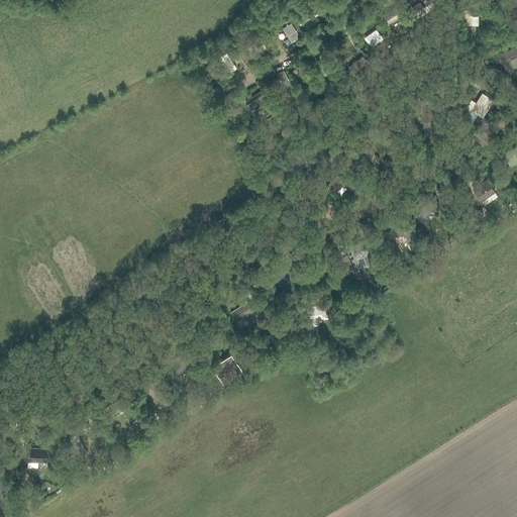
[(432,3),(424,6),(423,2),(412,5),(416,16),(434,10),(432,3)]
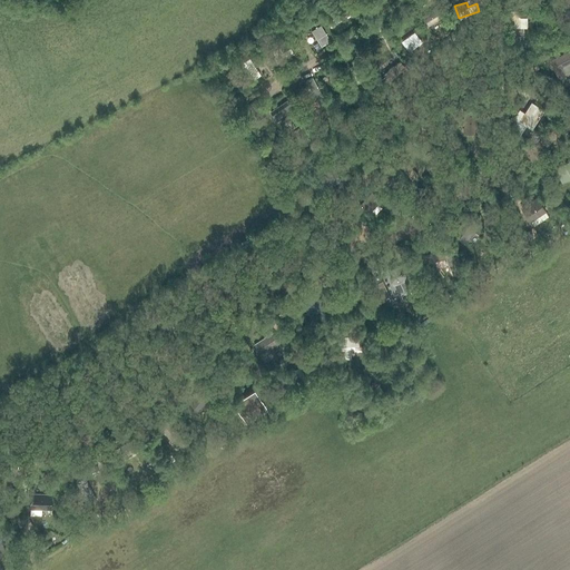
[(424,17),(430,25),(441,16),(435,8),(424,17)]
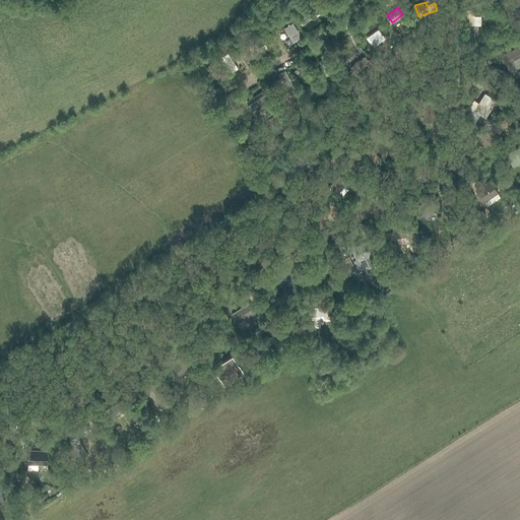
[(318,8),(307,15),(310,19),(321,13),(318,8)]
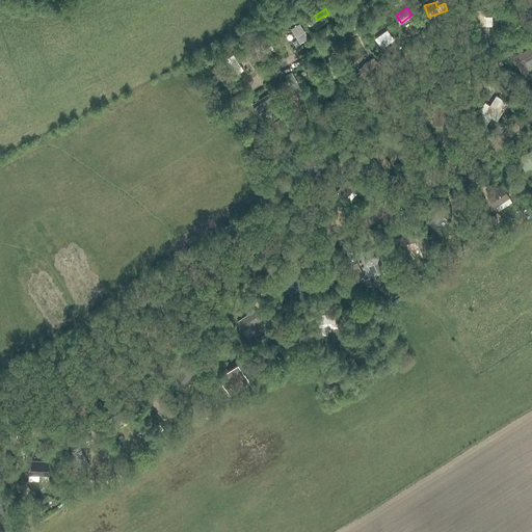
[(493,17),(484,17),(484,10),(477,10),(477,26),(481,26),(481,35),(488,35),(488,26),(493,26),(493,17)]
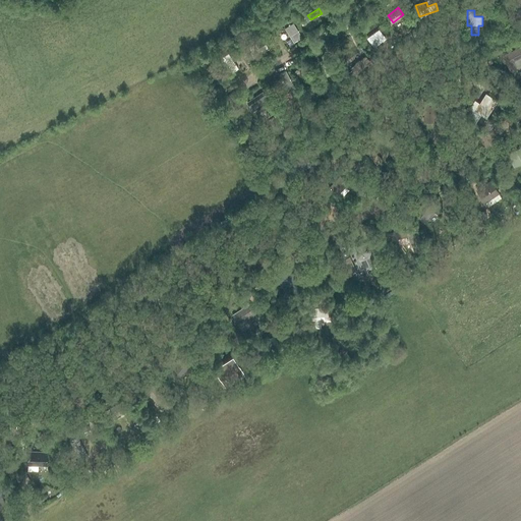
[(294,21),(286,26),(290,35),(299,30),(294,21)]
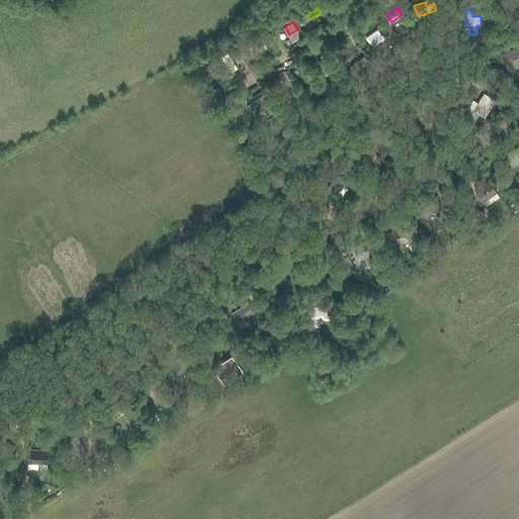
[(385,39),(378,29),(366,38),(375,50),(377,49),(375,46),(385,39)]
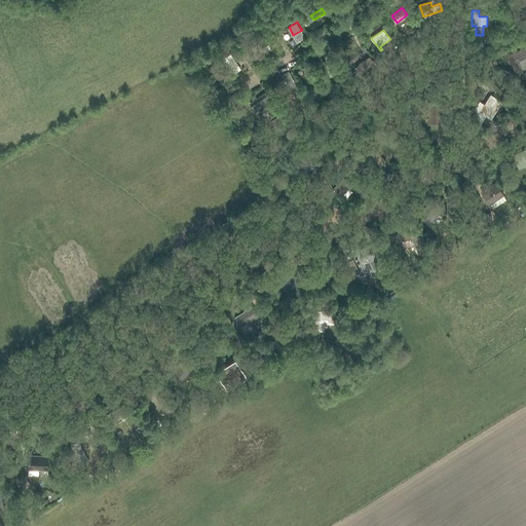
[(257,58),(272,48),(269,44),(255,52),(257,58)]
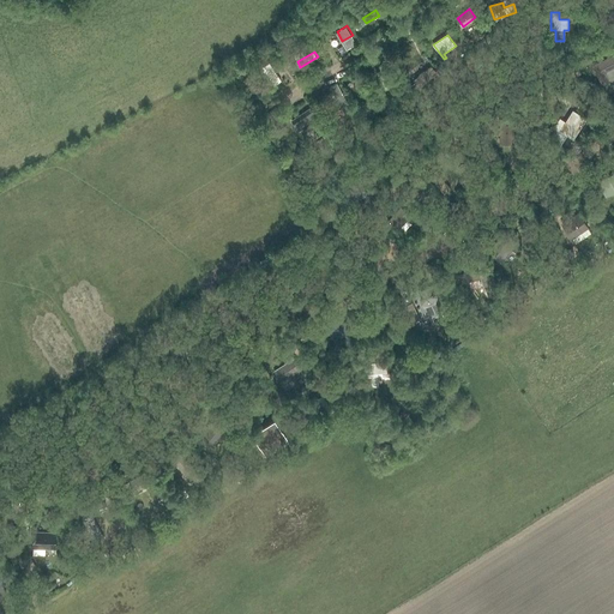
[(613,70),(613,54),(593,65),(601,84),(609,80),(606,73),(613,70)]
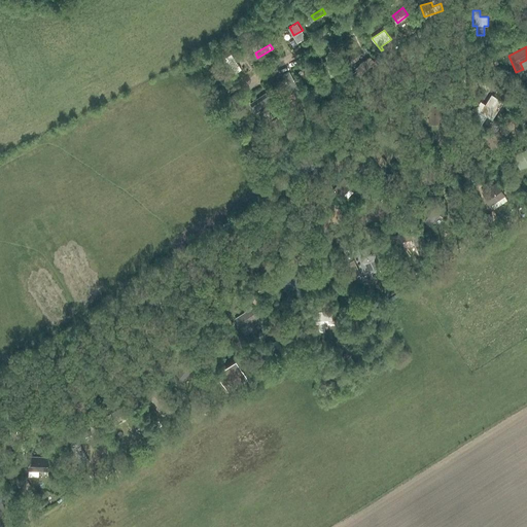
[(291,70),(284,74),(295,95),(303,92),(291,70)]
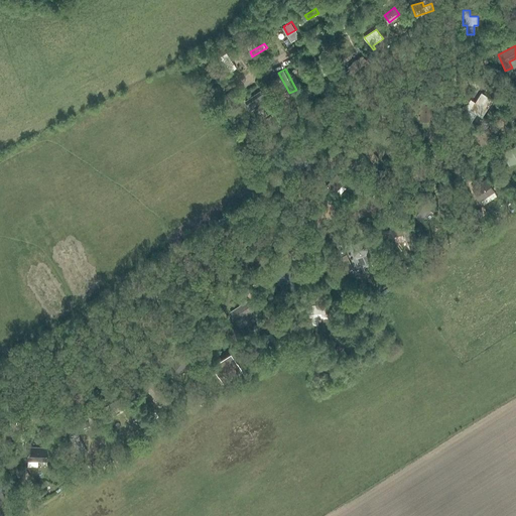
[(245,101),(251,110),(267,99),(261,91),(245,101)]
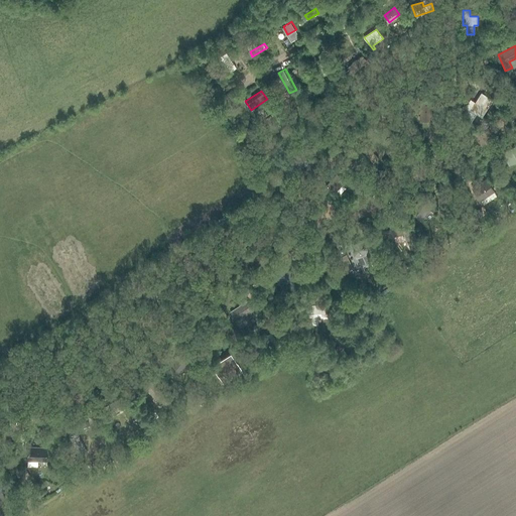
[(493,100),(482,93),(471,110),(482,117),(493,100)]
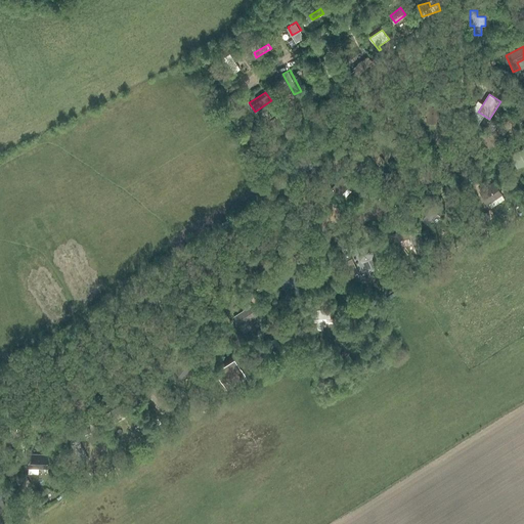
[(364,147),(380,165),(385,161),(369,143),(364,147)]
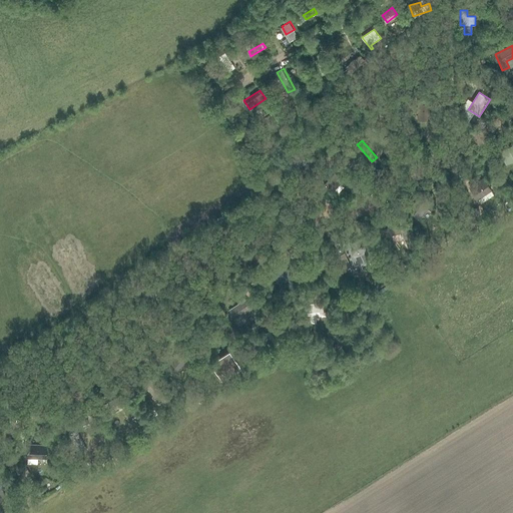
[(506,165),(512,160),(512,142),(498,151),(506,165)]
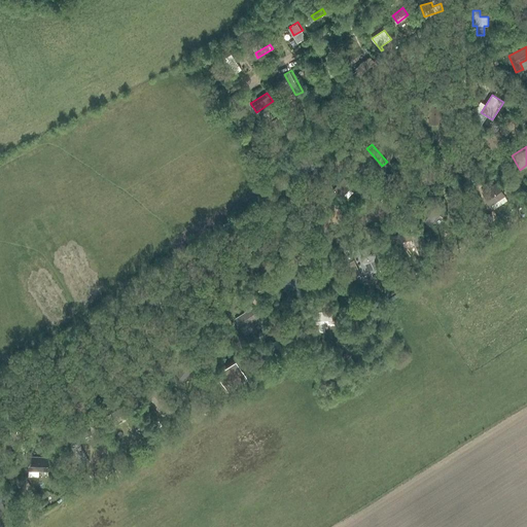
[(348,164),(343,169),(348,174),(353,169),(348,164)]
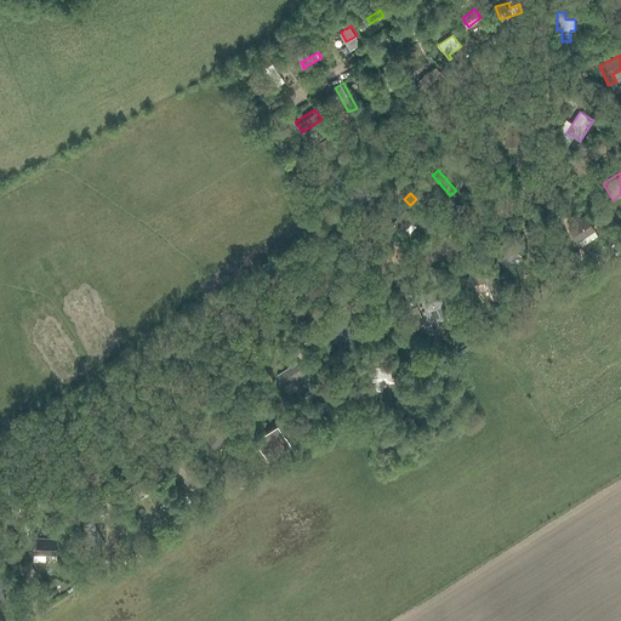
[(405,209),(392,224),(402,233),(415,218),(405,209)]
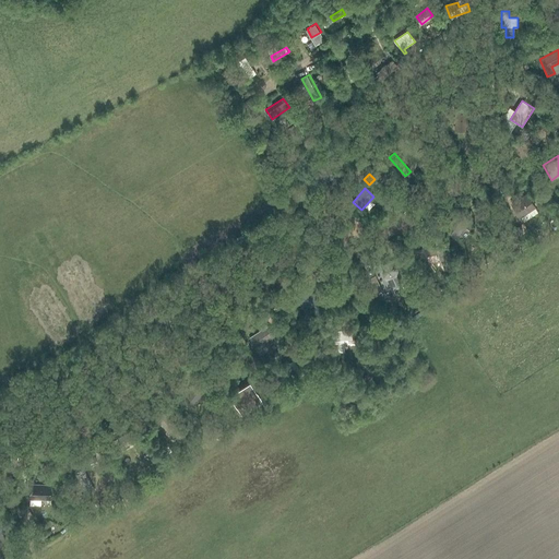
[(521,218),(537,207),(527,193),(511,204),(521,218)]
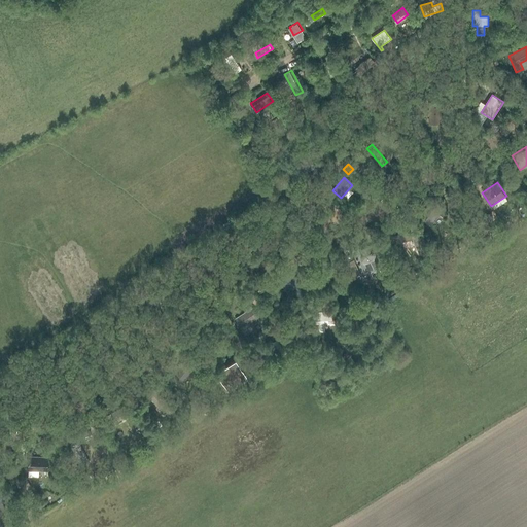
[(442,204),(423,213),(426,218),(445,209),(442,204)]
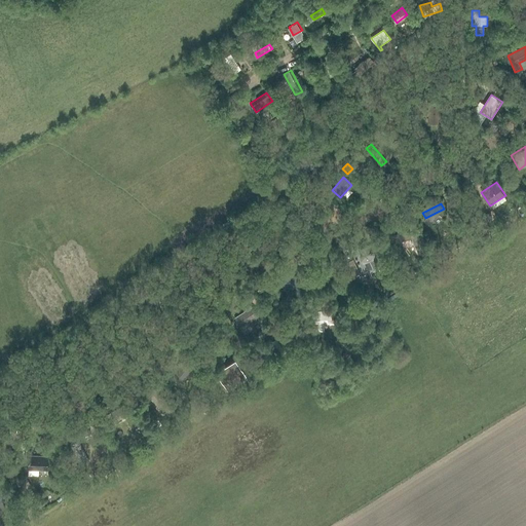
[(490,214),(483,215),(485,224),(492,223),(490,214)]
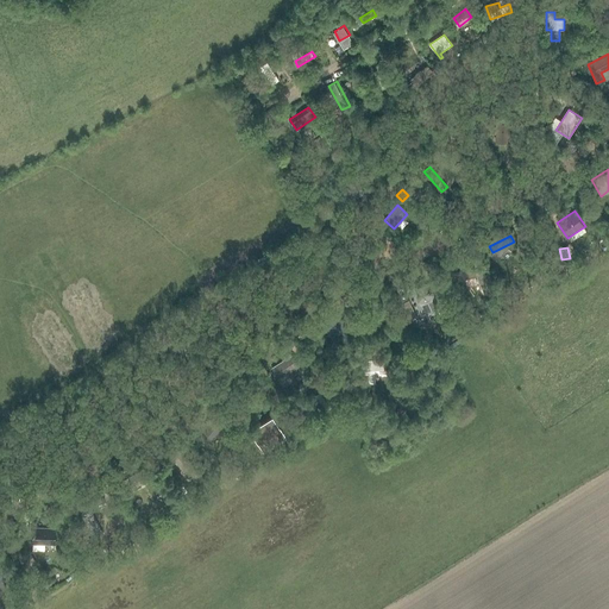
[(476,277),(475,268),(451,272),(453,282),(476,277)]
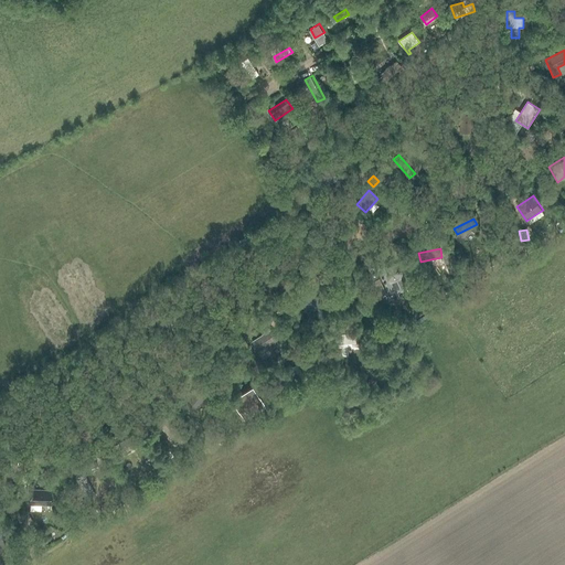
[(401,269),(396,270),(394,264),(384,268),(387,275),(386,275),(390,284),(392,283),(395,291),(404,287),(401,278),(404,277),(401,269)]
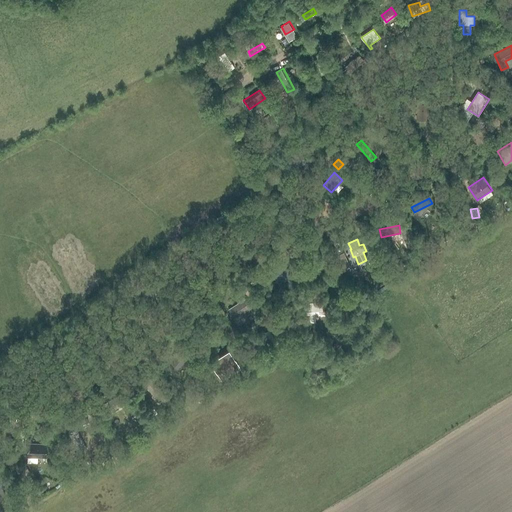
[(245,298),(228,309),(234,318),(251,308),(245,298)]
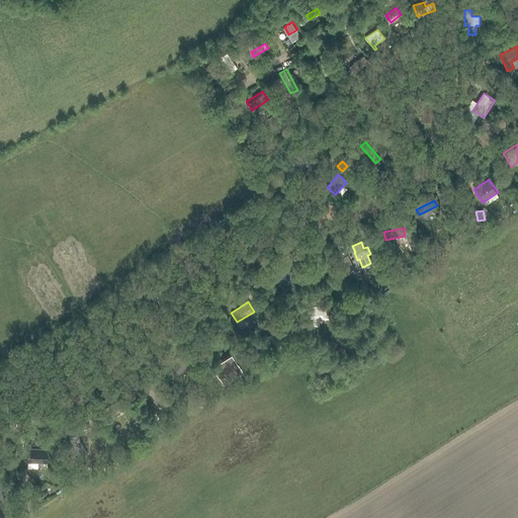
[(312,307),(313,315),(326,314),(325,306),(312,307)]
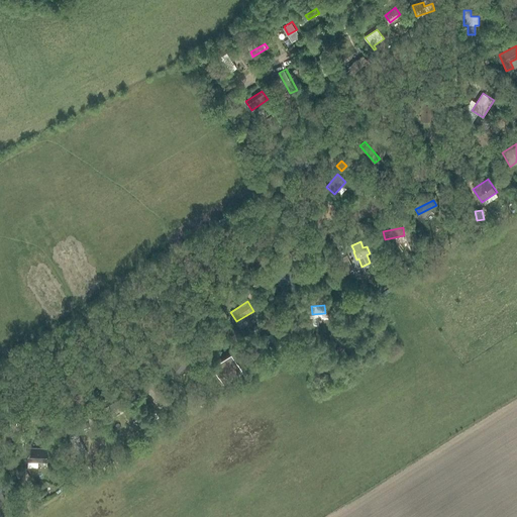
[(346,307),(341,310),(344,316),(349,312),(346,307)]
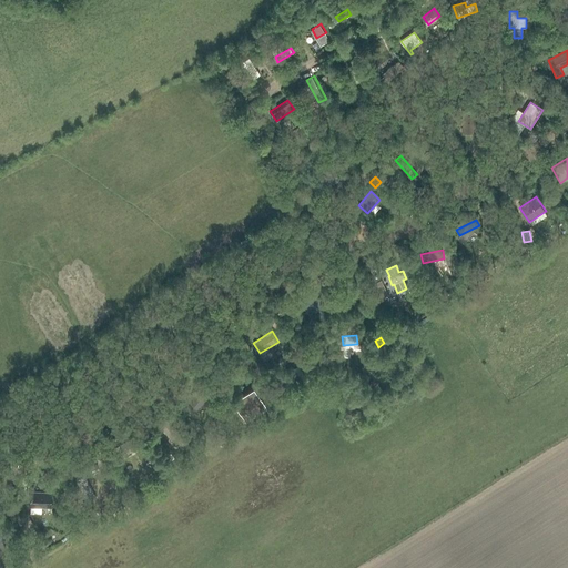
[(307,358),(298,366),(310,379),(317,372),(307,358)]
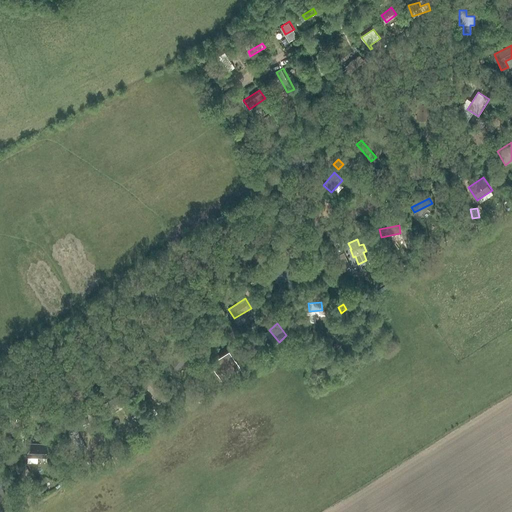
[(229,350),(210,362),(219,377),(239,365),(229,350)]
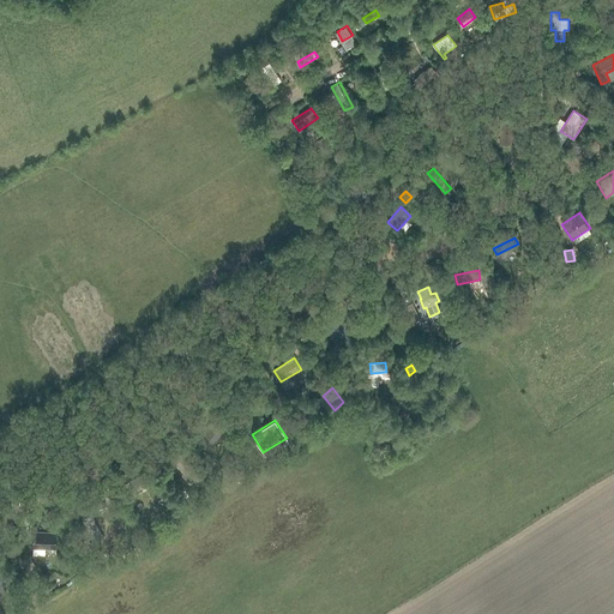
[(175,443),(169,446),(174,453),(180,447),(175,443)]
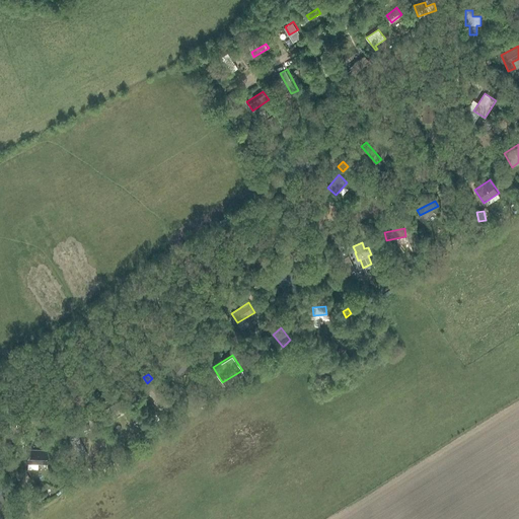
[(154,385),(147,391),(160,405),(167,399),(154,385)]
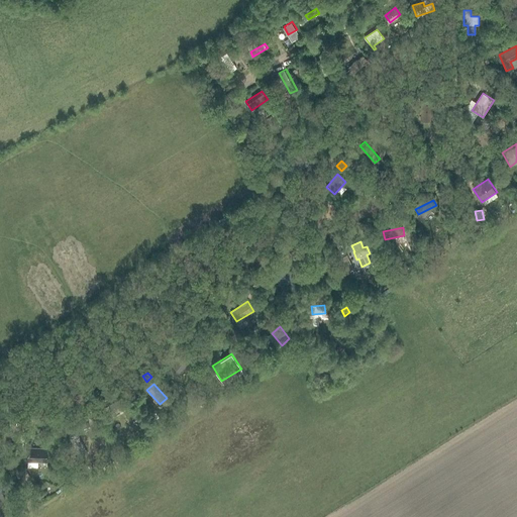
[(112,417),(129,407),(123,396),(106,405),(112,417)]
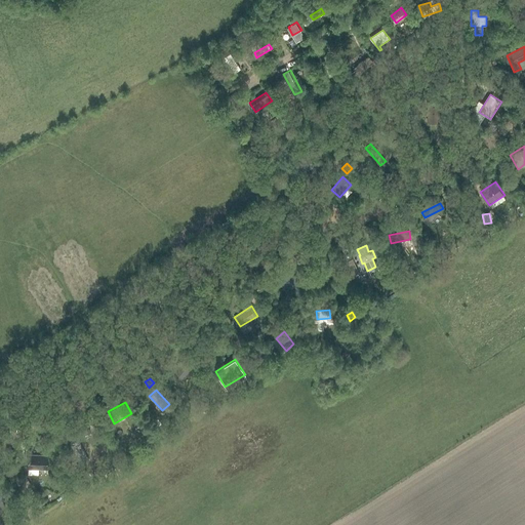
[(48,453),(27,453),(27,469),(47,469),(48,453)]
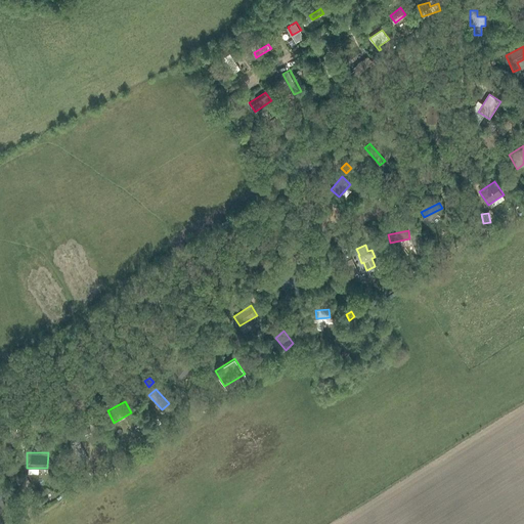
[(26,476),(16,481),(22,490),(31,485),(26,476)]
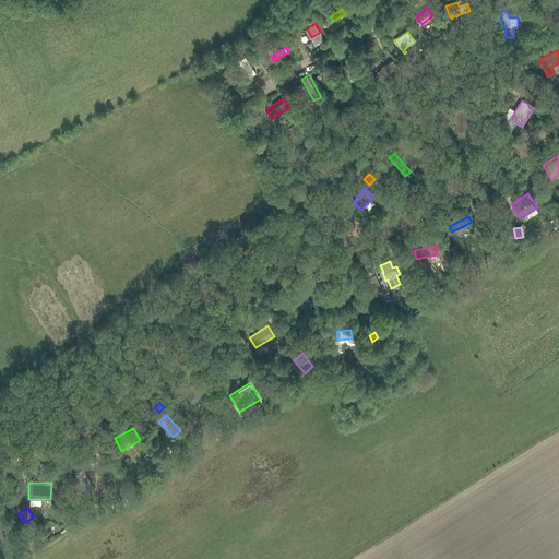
[(14,533),(9,536),(13,542),(18,538),(14,533)]
